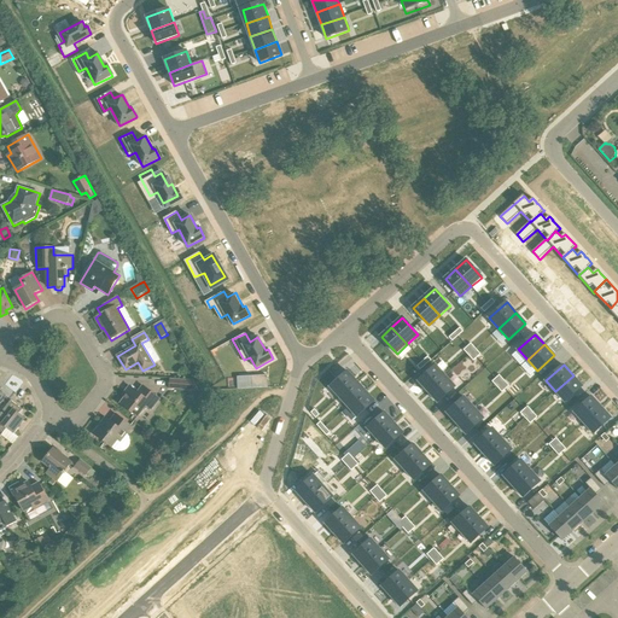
[(419,382),(429,392),(445,377),(436,366),(419,382)]
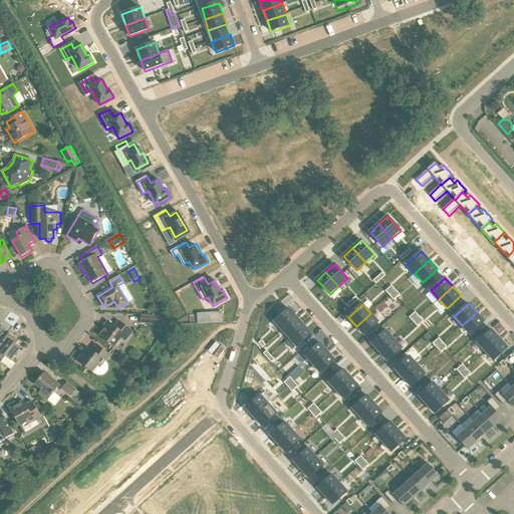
[(282,330),(296,317),(289,309),(275,322),(282,330)]
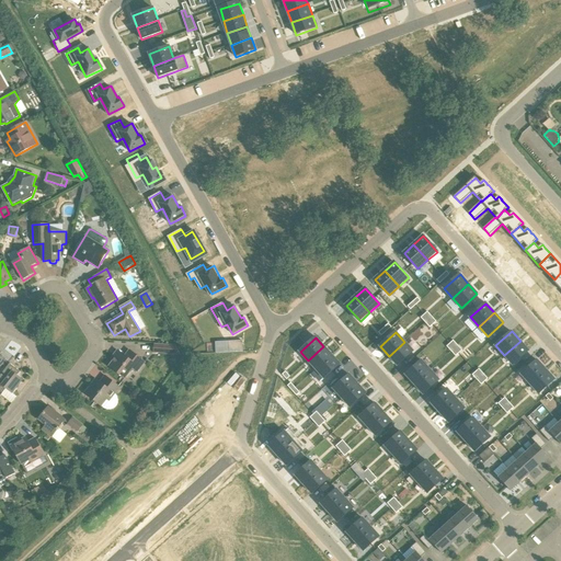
[(219,353),(241,352),(243,352),(243,351),(242,341),(232,341),(216,342),(216,354),(219,353)]
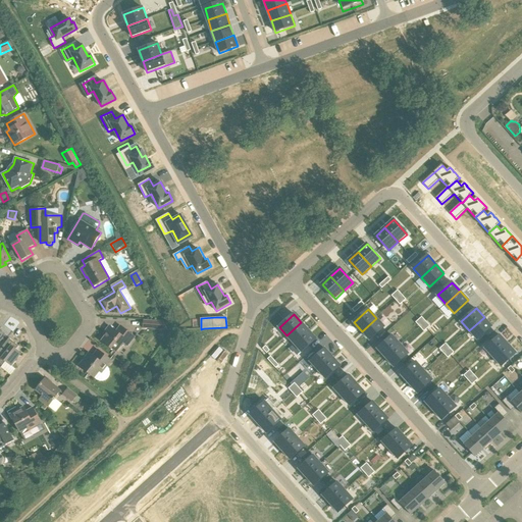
[(484,317),(469,330),(477,340),(491,326),(484,317)]
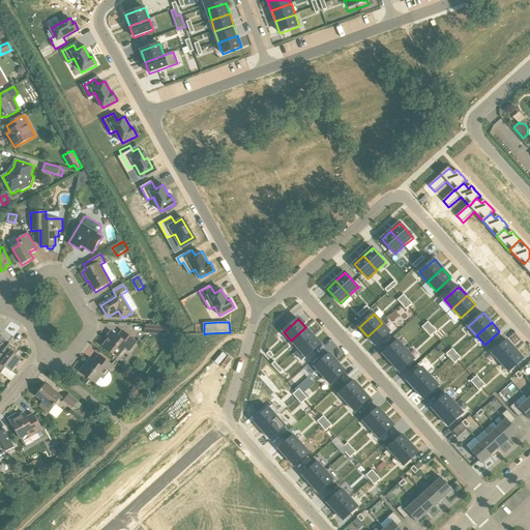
[(390,332),(382,323),(367,336),(376,345),(390,332)]
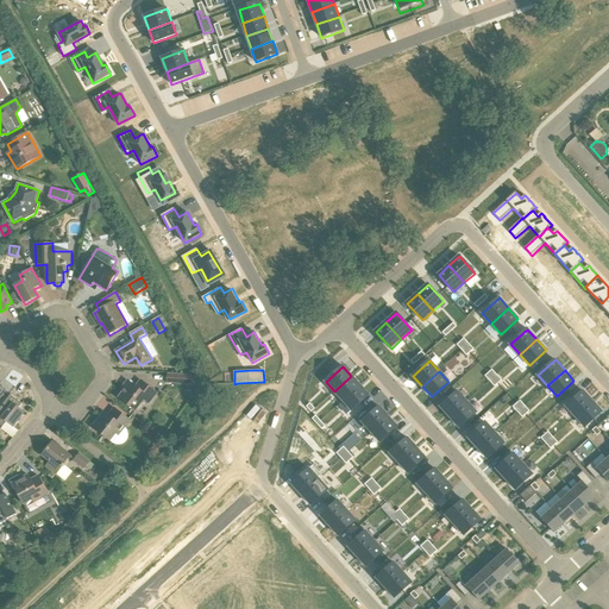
[(167,384),(196,385),(190,375),(168,374),(167,384)]
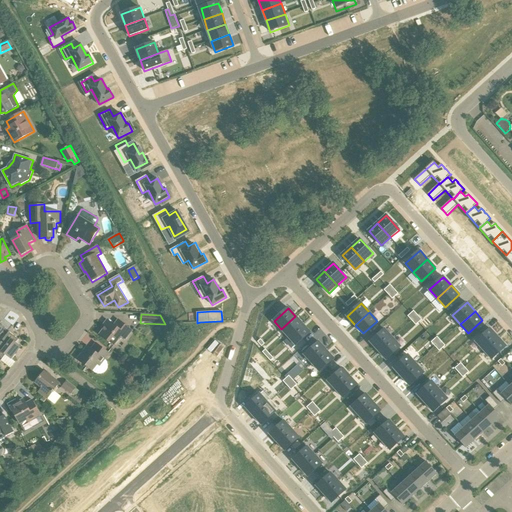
[(289,337),(303,324),(295,316),(281,329),(289,337)]
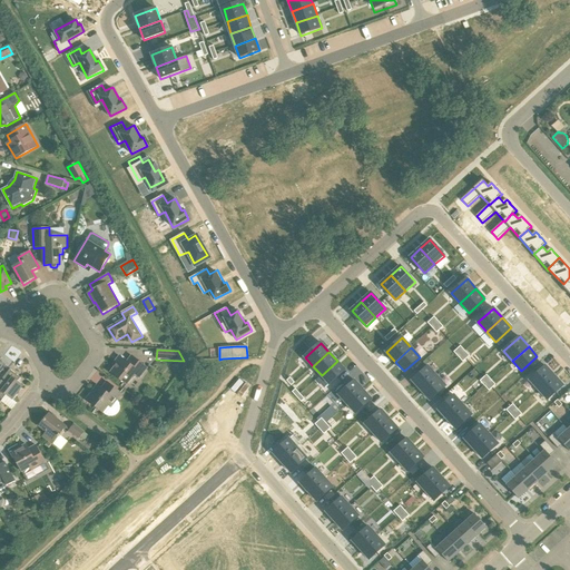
[(148,369),(140,363),(133,356),(127,362),(120,356),(115,362),(118,364),(111,373),(128,384),(136,375),(140,379),(148,369)]
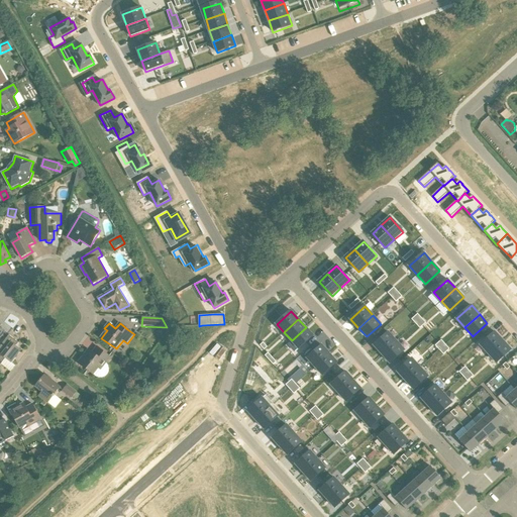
[(306,327),(292,340),(299,348),(313,336),(306,327)]
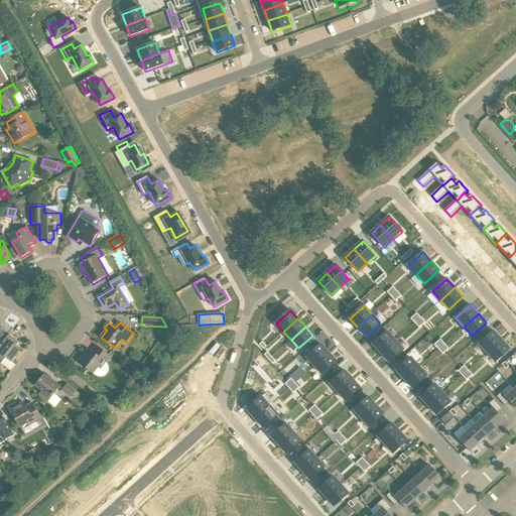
[(381,354),(396,341),(388,332),(374,345),(381,354)]
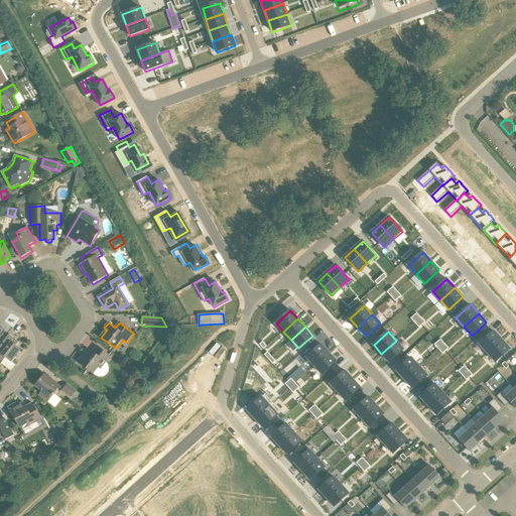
[(488,353),(502,341),(494,332),(480,345),(488,353)]
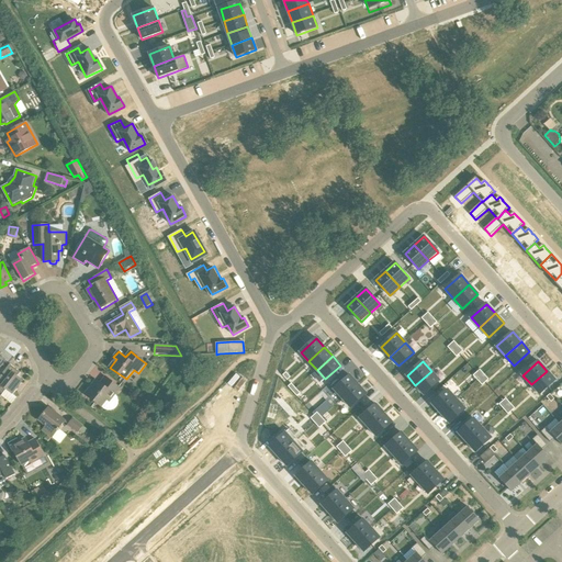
[(12,394),(23,380),(18,375),(21,372),(10,364),(0,377),(0,391),(2,394),(7,390),(12,394)]
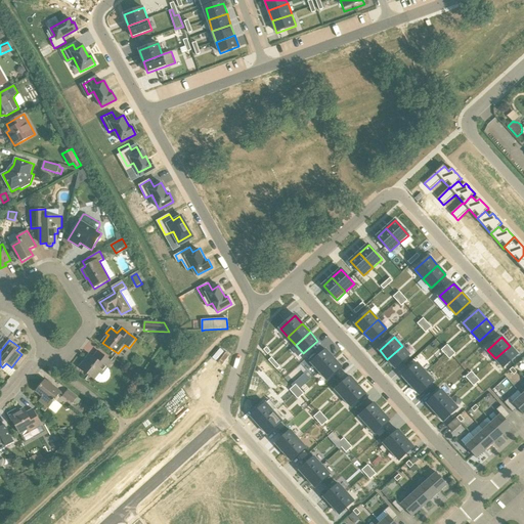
[(402,346),(387,359),(395,368),(410,355),(402,346)]
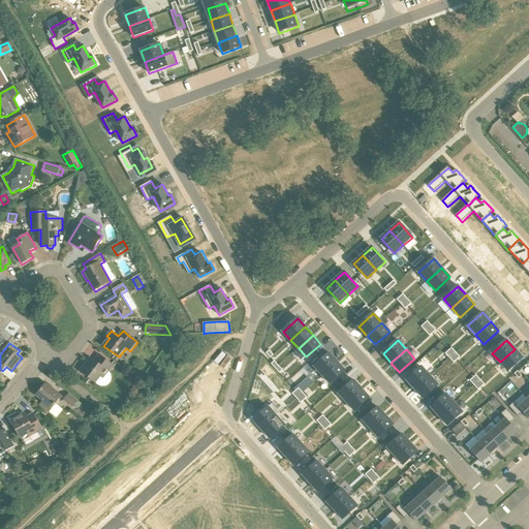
[(523,358),(515,349),(500,362),(508,371),(523,358)]
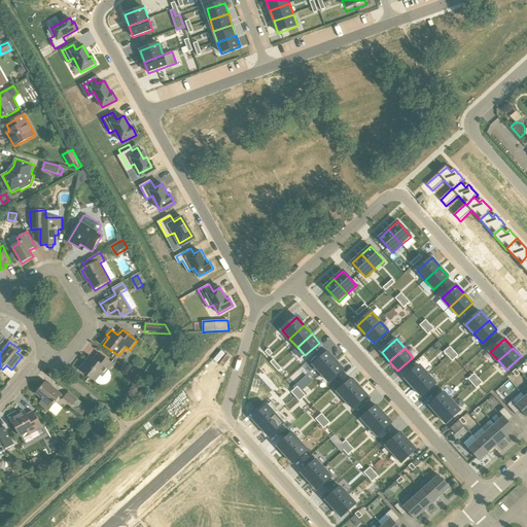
[(321,374),(336,360),(328,352),(314,365),(321,374)]
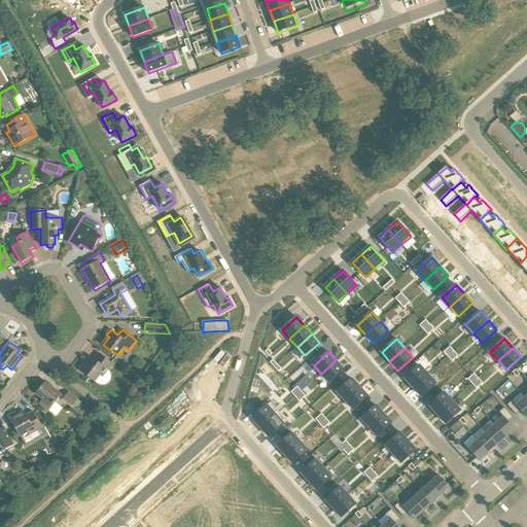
[(103,378),(113,364),(99,353),(93,362),(89,358),(80,370),(96,382),(101,376),(103,378)]
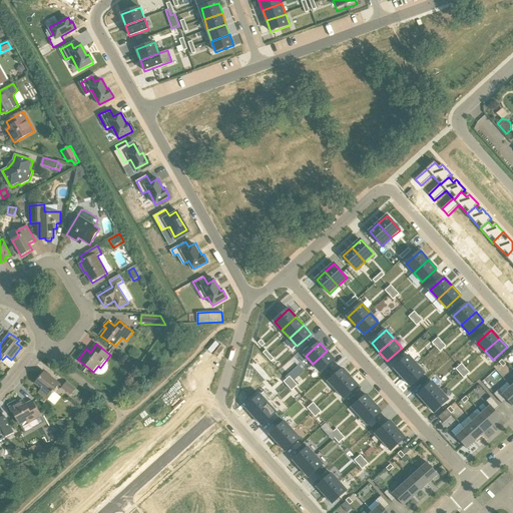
[(327,351),(313,364),(321,373),(335,360),(327,351)]
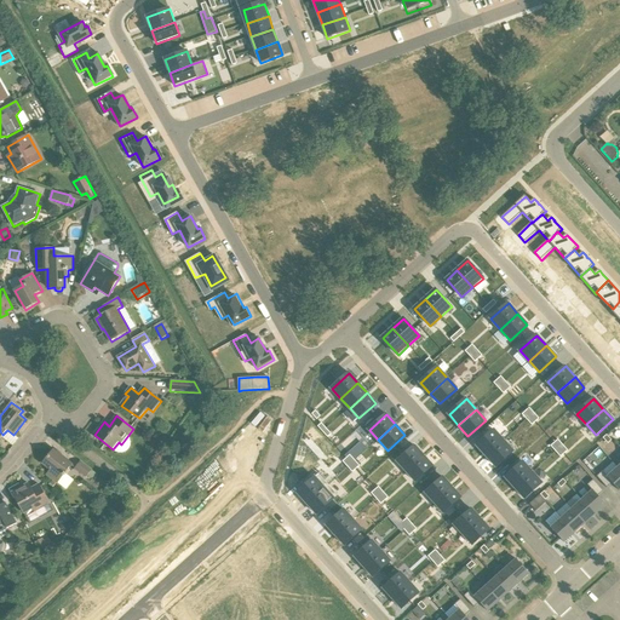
[(477,446),(487,457),(504,441),(494,430),(477,446)]
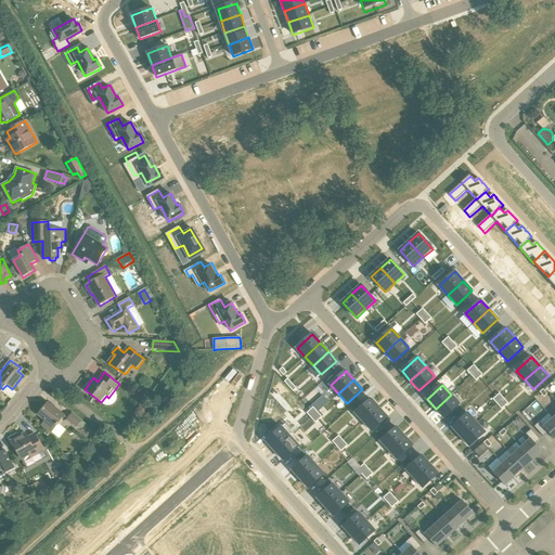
[(451,395),(436,409),(444,418),(460,404),(451,395)]
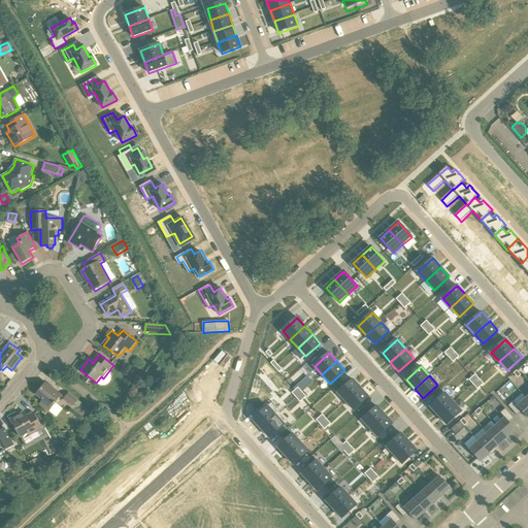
[(347,401),(361,389),(353,380),(338,393),(347,401)]
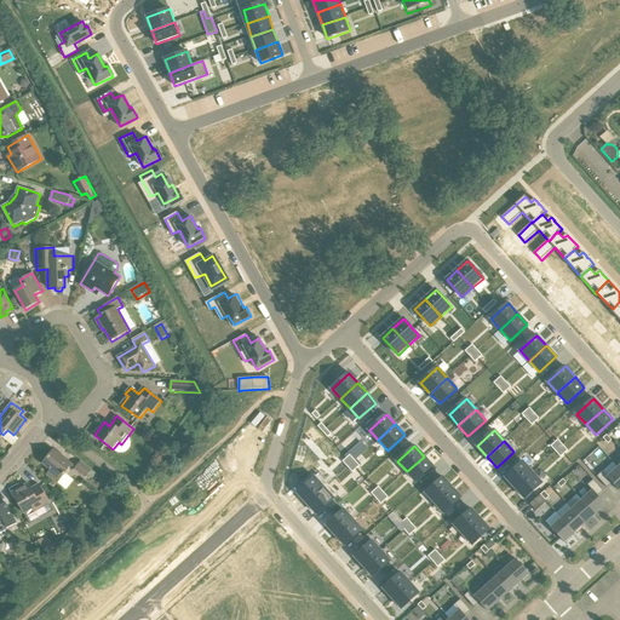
[(47,475),(58,482),(72,465),(53,451),(44,464),(51,470),(47,475)]
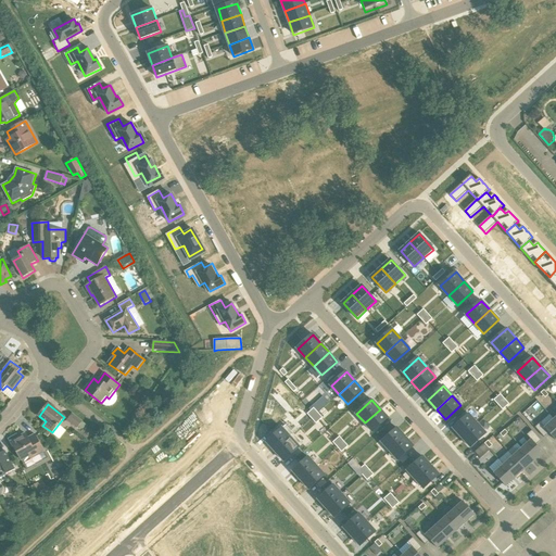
[(380,409),(365,422),(373,432),(389,418),(380,409)]
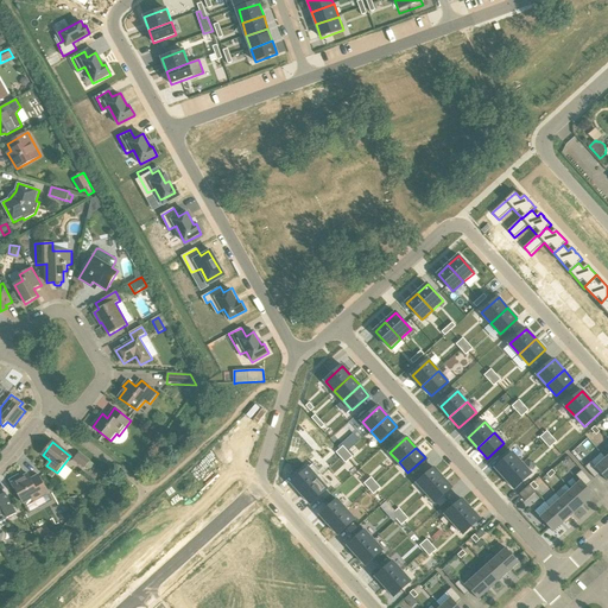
[(90,461),(80,453),(74,460),(84,468),(86,467),(90,470),(94,464),(90,461)]
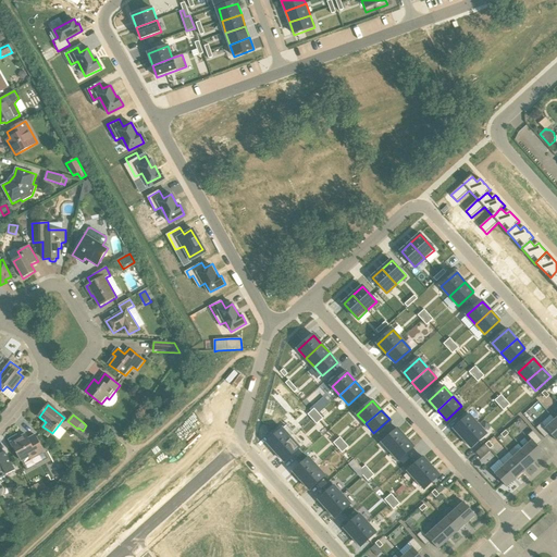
[(462,438),(479,424),(470,415),(455,429),(462,438)]
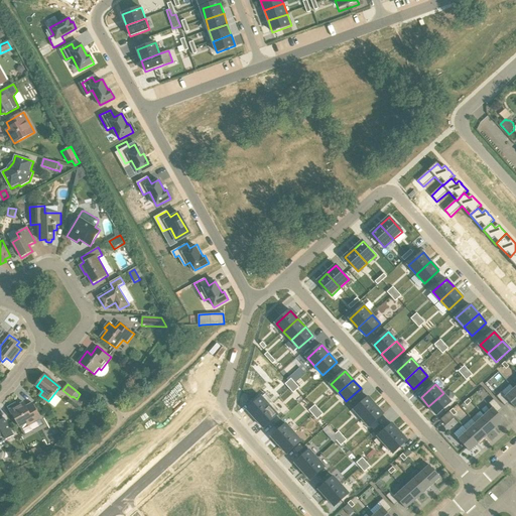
[(515,408),(515,390),(514,389),(506,397),(502,392),(497,396),(505,406),(510,402),(515,408)]
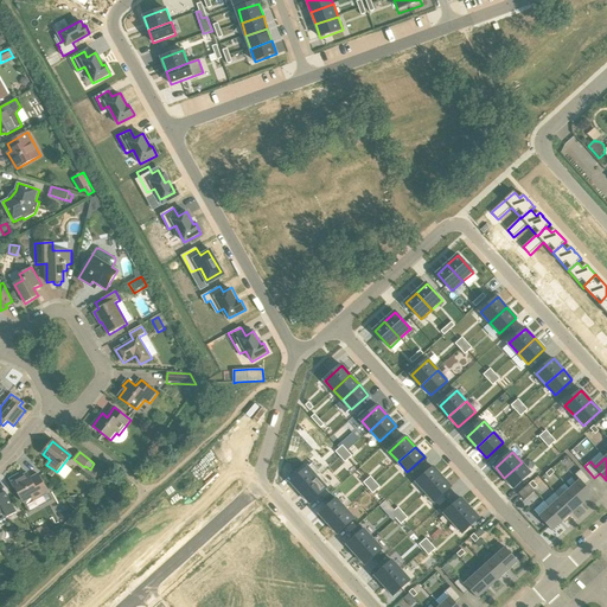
[(513,489),(525,478),(531,473),(522,462),(504,478),(513,487),(513,489)]
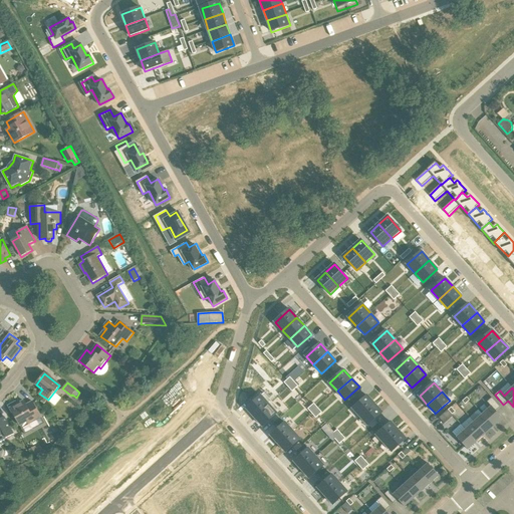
[(255,418),(272,402),(264,393),(247,409),(255,418)]
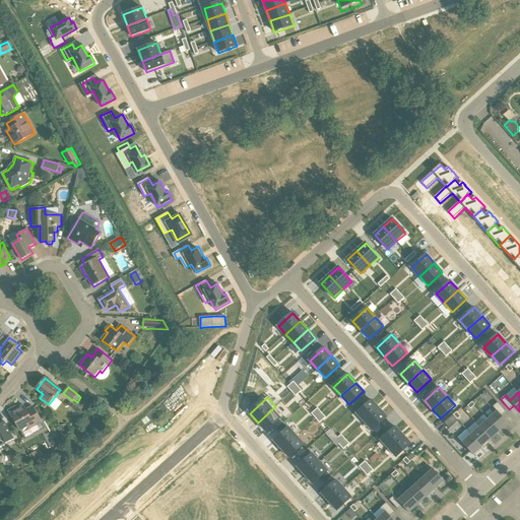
[(358,413),(365,421),(379,408),(372,400),(358,413)]
